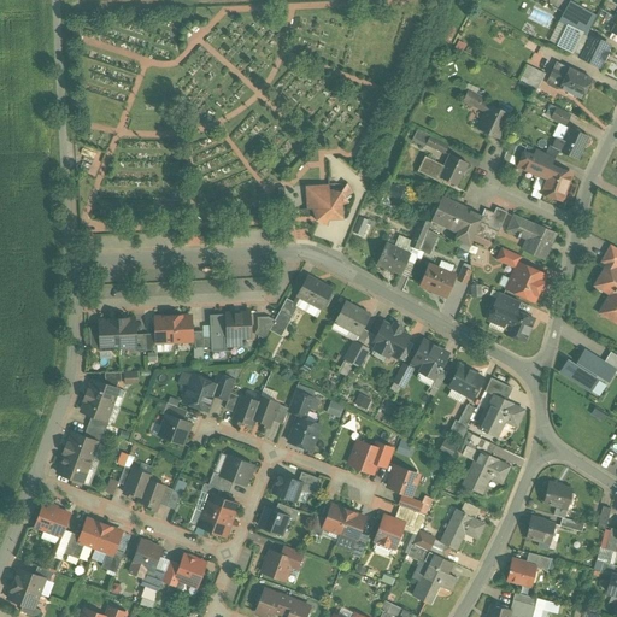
[(532,21),(546,28),(551,18),(535,11),(532,21)]
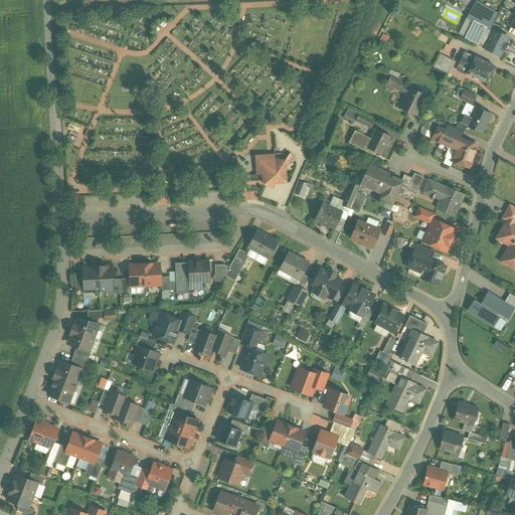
[(514,12),(506,27),(514,32),(514,12)]
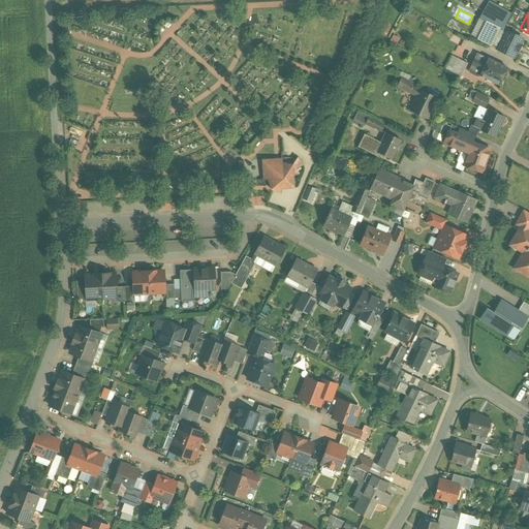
[(504,32),(505,31),(505,24),(490,14),(487,23),(499,28),(498,29),(504,32)]
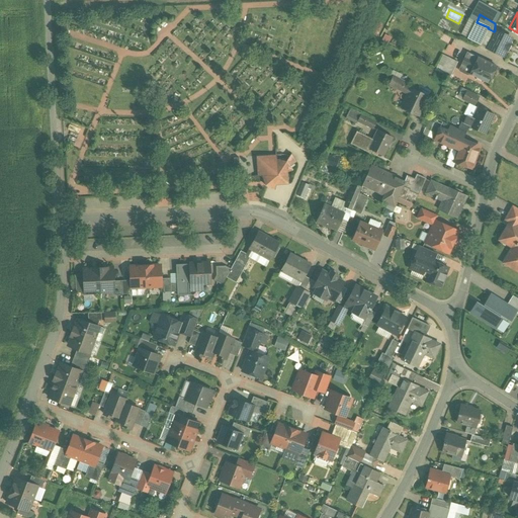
[(489,27),(477,22),(468,37),(481,44),(481,42),(488,47),(487,48),(504,56),(507,50),(510,45),(508,45),(511,37),(495,30),(494,31),(488,28),(489,27)]
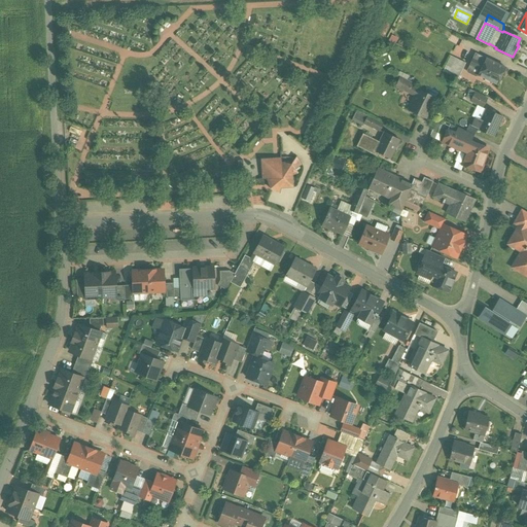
[(505,68),(475,53),(469,65),(480,70),(478,75),(497,84),(505,68)]
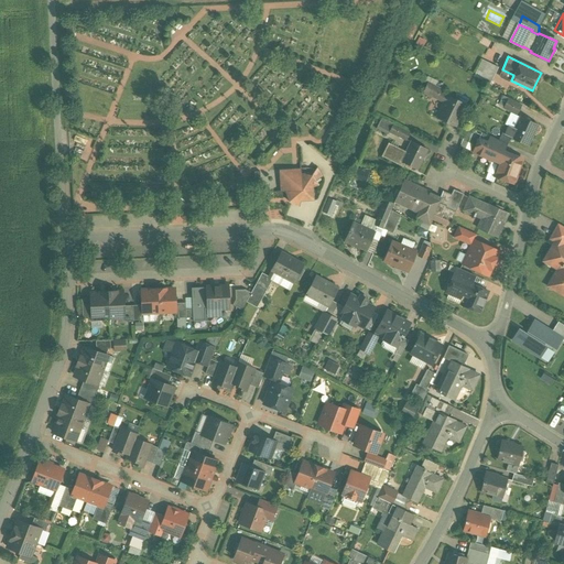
[(498,67),(483,60),(474,76),(490,84),(498,67)]
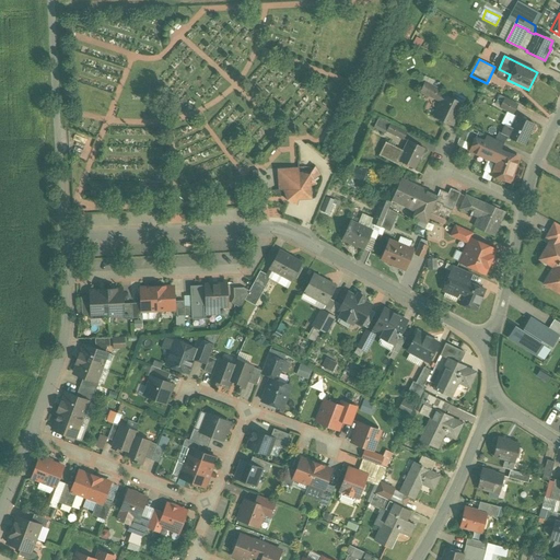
[(463,104),(444,94),(444,95),(438,92),(434,98),(441,102),(433,117),(452,126),(463,104)]
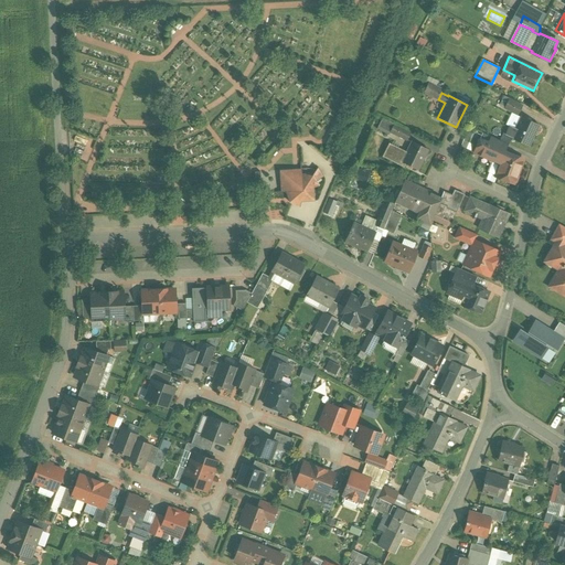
[(508,97),(501,109),(518,117),(523,105),(508,97)]
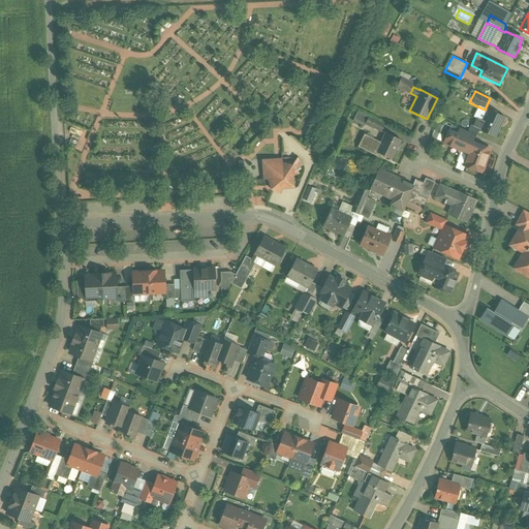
[(489,110),(483,121),(477,119),(474,126),(479,128),(479,129),(495,136),(504,117),(489,110)]
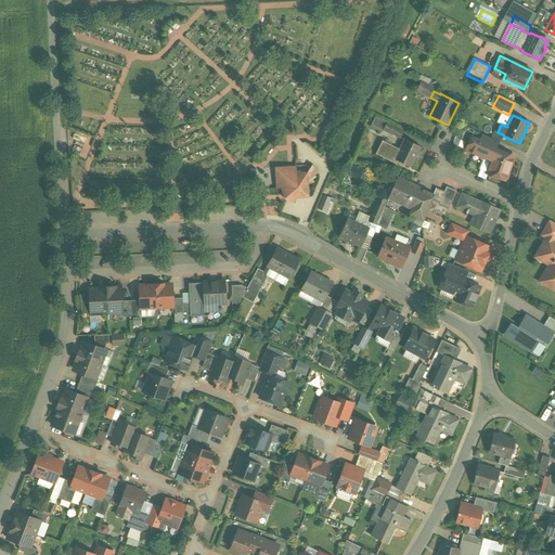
[(373,116),(369,127),(398,139),(402,128),(373,116)]
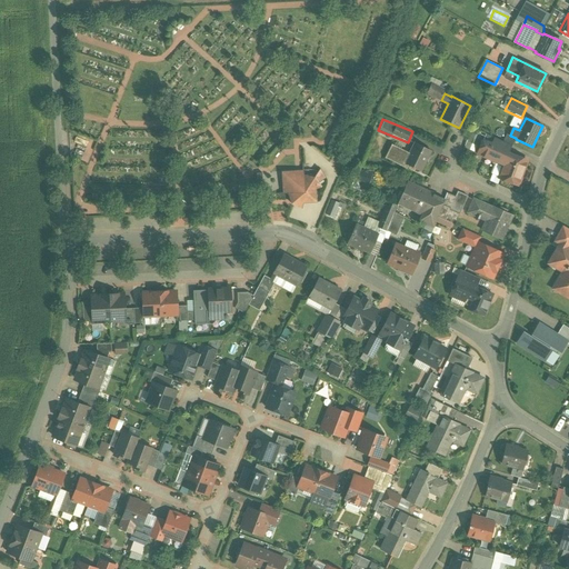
[(532,155),(480,132),(471,155),(499,167),(493,180),(519,190),(532,155)]
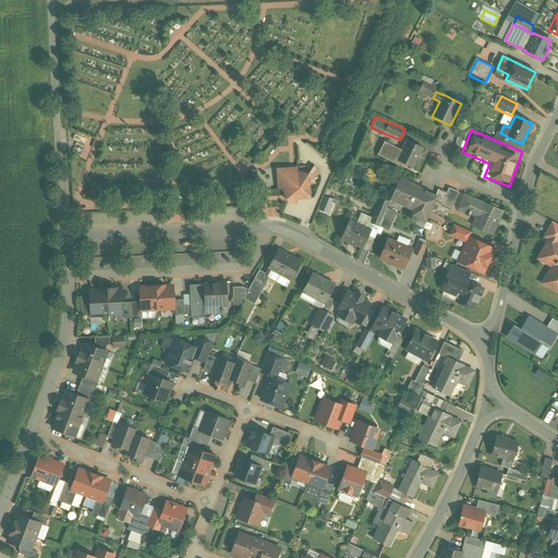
[(422,147),(408,141),(407,143),(402,150),(384,142),(377,155),(399,166),(401,162),(412,168),(422,147)]
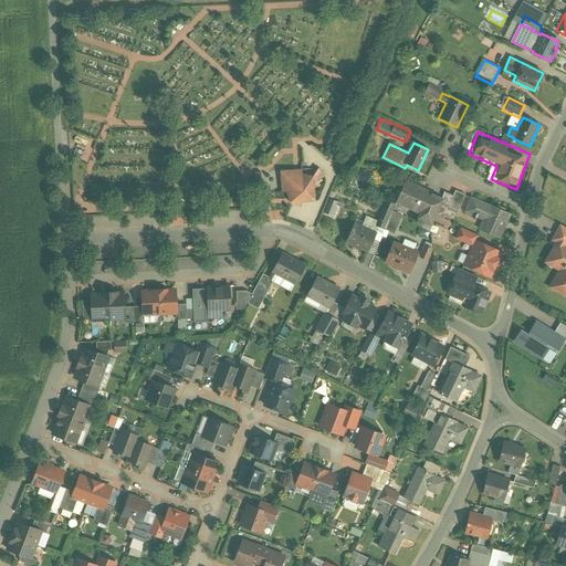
[(304,163),(281,163),(282,186),(290,186),(290,198),(297,198),(317,198),(317,168),(304,168),(304,163)]
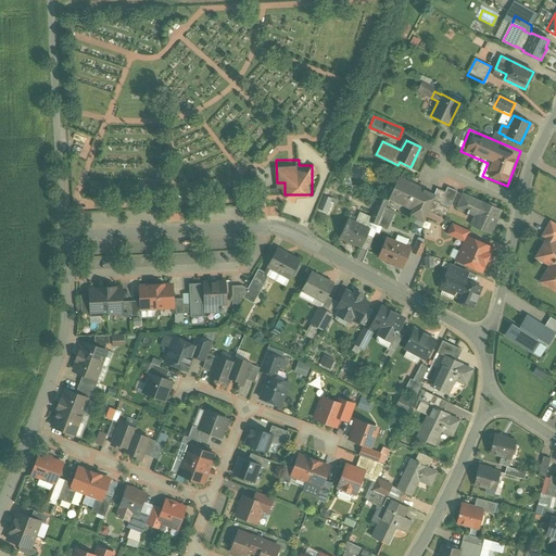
[(421,189),(397,178),(389,198),(412,209),(408,216),(424,223),(434,194),(421,189)]
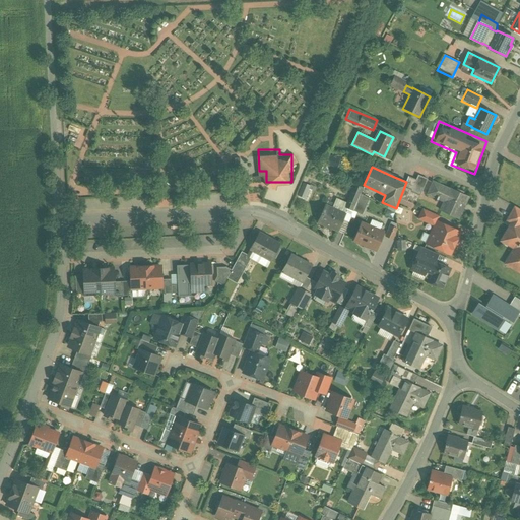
[(461,193),(451,189),(451,190),(433,182),(428,194),(437,199),(436,202),(437,203),(440,197),(446,200),(441,211),(457,218),(467,196),(461,193)]
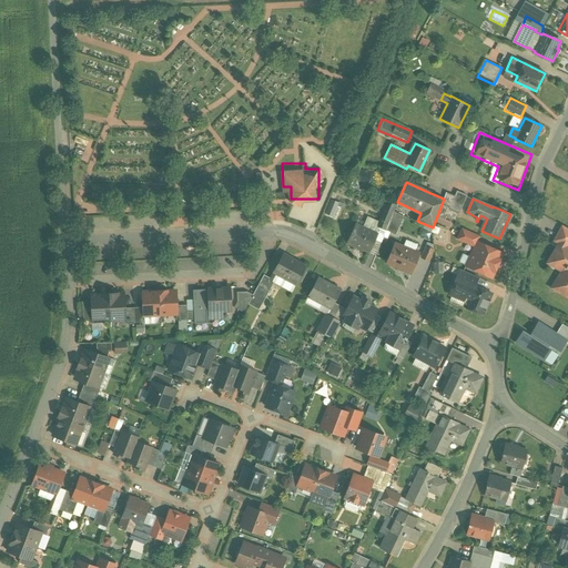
[(334,216),(338,203),(330,200),(325,213),(334,216)]
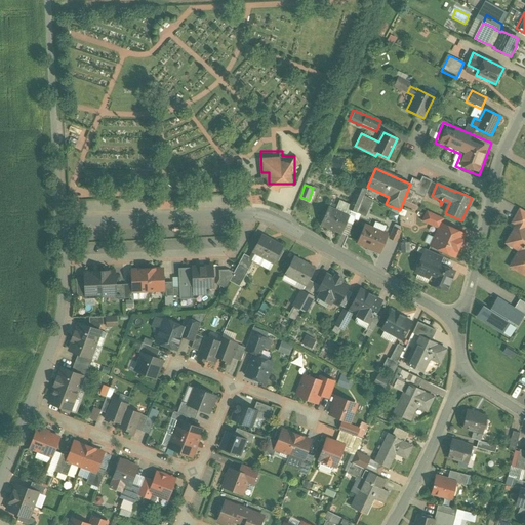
[(328,207),(321,225),(326,228),(329,229),(329,228),(341,233),(349,216),(328,207)]
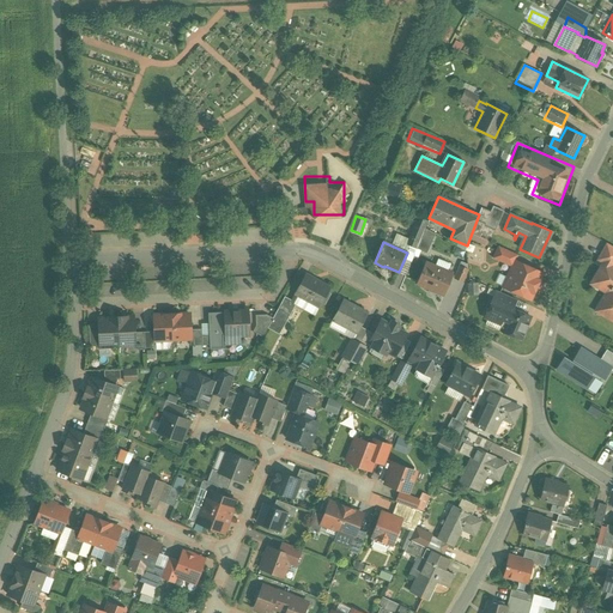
[(612,250),(602,244),(593,260),(602,266),(592,284),(607,293),(595,311),(612,322),(612,250)]
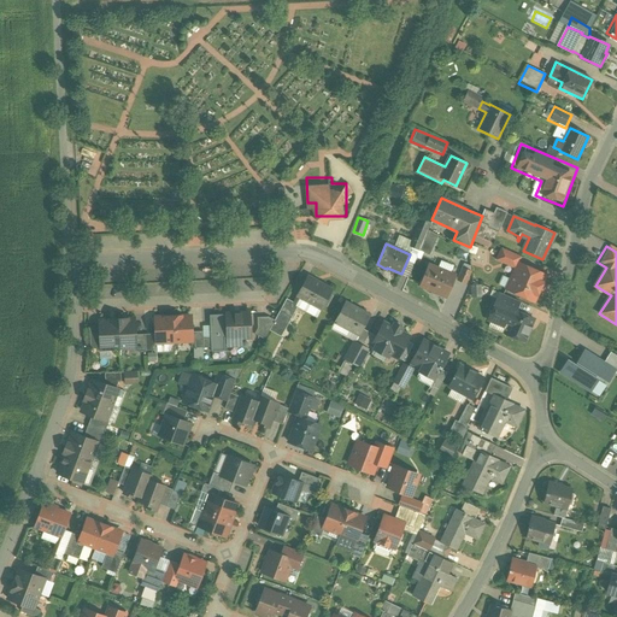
[(511,268),(513,263),(515,264),(518,256),(499,247),(493,259),(511,268)]
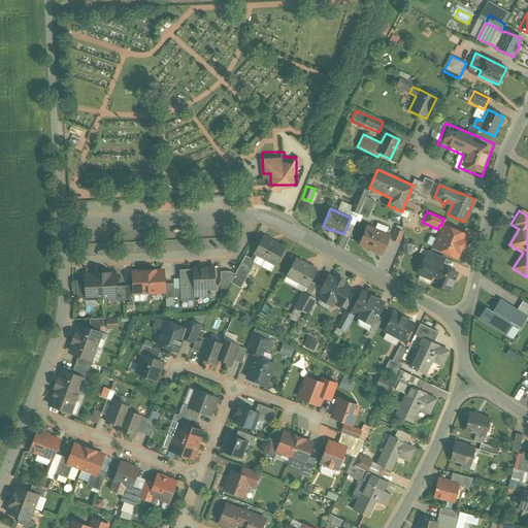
[(467,236),(443,225),(433,248),(457,258),(467,236)]
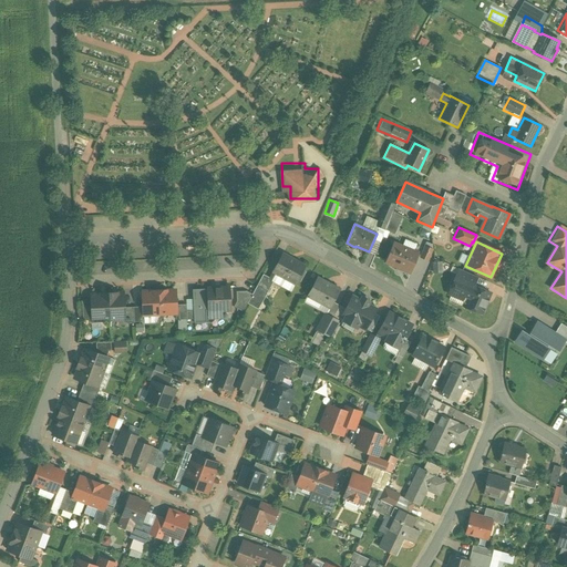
[(419,253),(394,243),(387,260),(395,265),(394,267),(410,274),(419,253)]
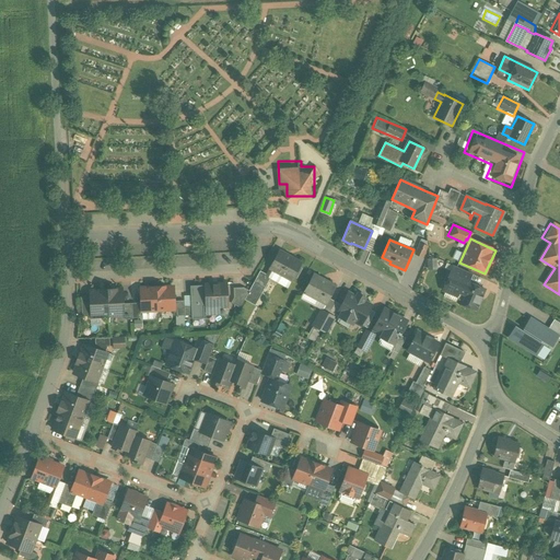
[(423,258),(426,242),(418,241),(416,257),(423,258)]
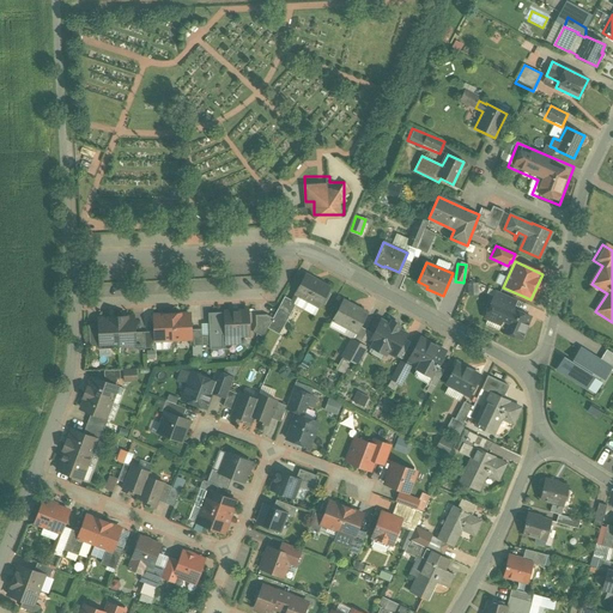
[(331,287),(305,274),(295,293),(320,308),(331,287)]
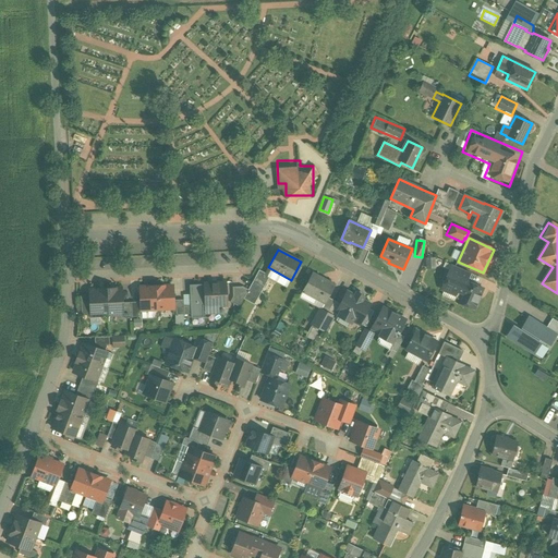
[(434,268),(434,257),(425,257),(424,268),(434,268)]
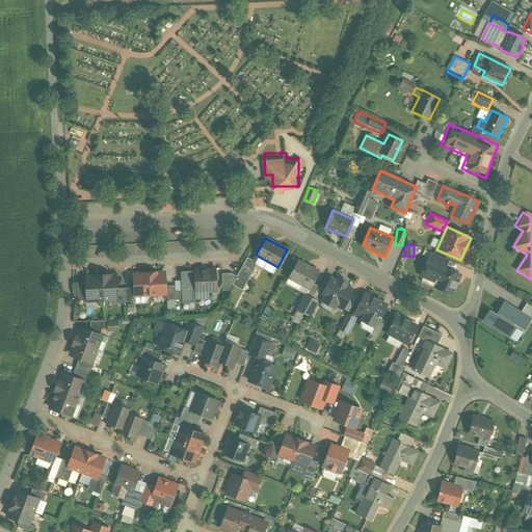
[(460,275),(445,268),(448,261),(431,253),(422,274),(437,282),(435,287),(436,288),(437,290),(441,292),(443,290),(452,294),(457,284),(456,284),(459,275),(460,275)]
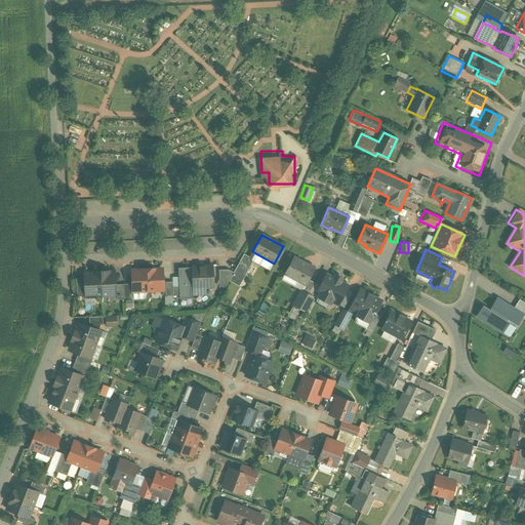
[(253,259),(243,254),(229,280),(239,286),(253,259)]
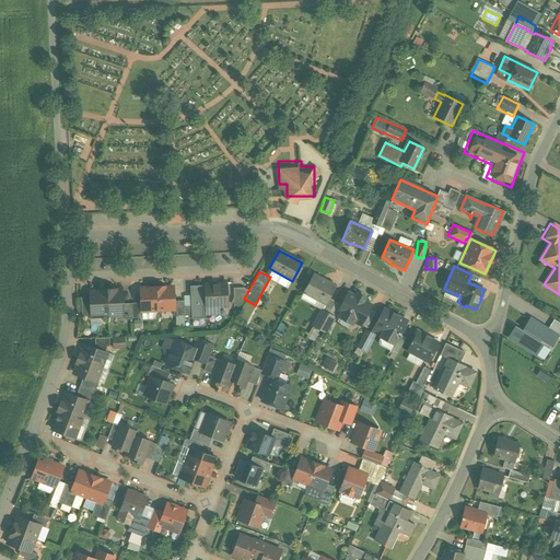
[(336,287),(318,277),(314,275),(304,292),(326,304),(336,287)]
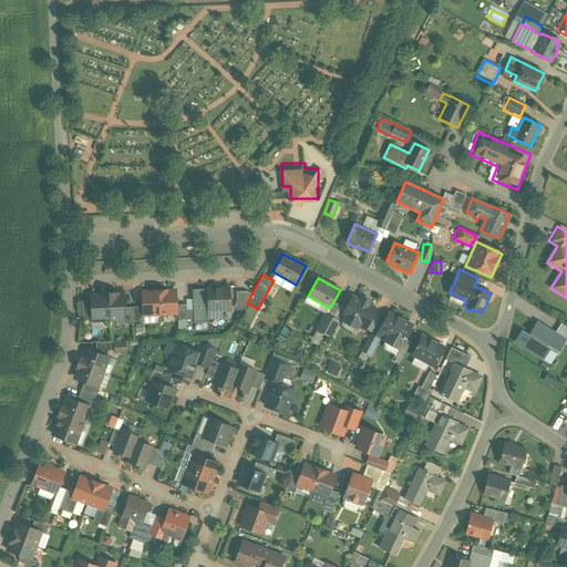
[(229,288),(207,289),(208,311),(230,310),(229,288)]
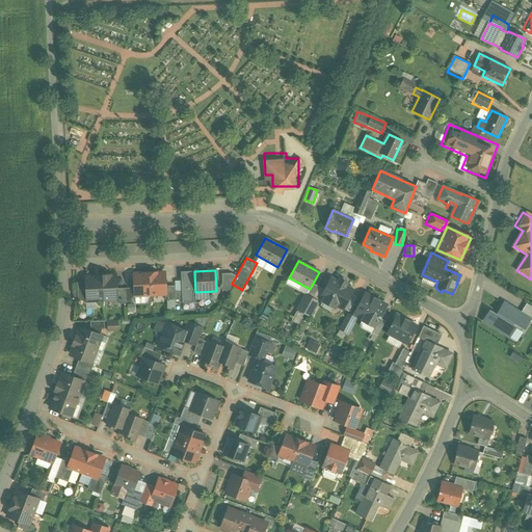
[(194,271),(181,271),(182,303),(194,302),(194,292),(195,292),(194,271)]
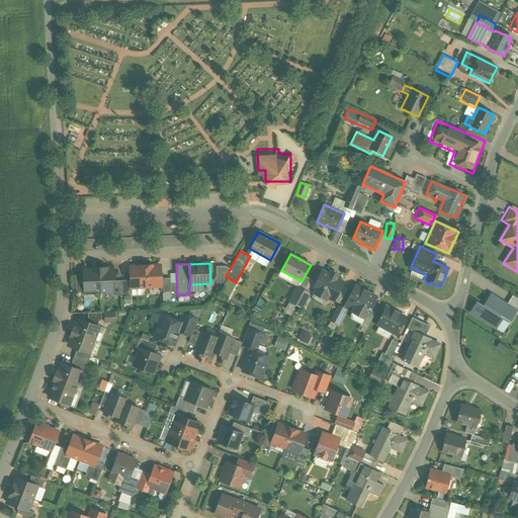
[(161,266),(149,266),(149,265),(146,266),(146,287),(155,286),(157,284),(161,284),(161,266)]
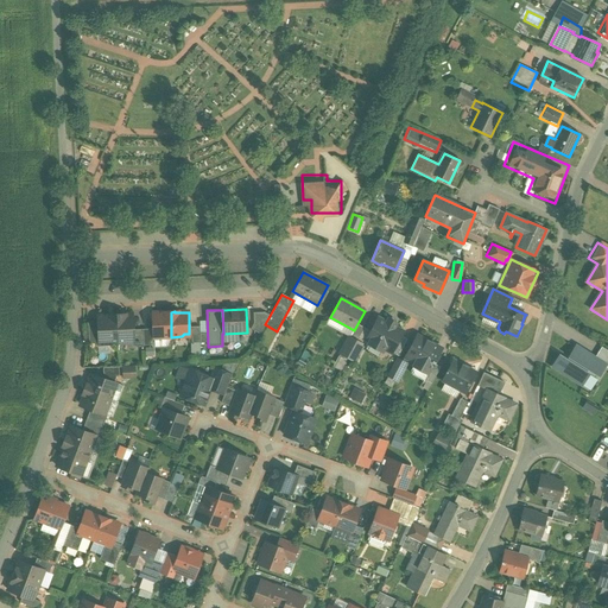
[(166,314),(153,314),(153,336),(159,335),(162,337),(171,337),(171,312),(166,312),(166,314)]
